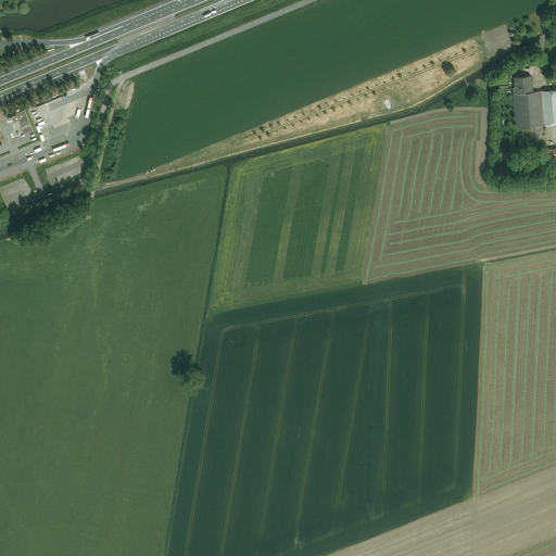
[(517,127),(544,125),(541,91),(533,91),(532,75),(514,76),(515,87),(513,87),(517,127)]
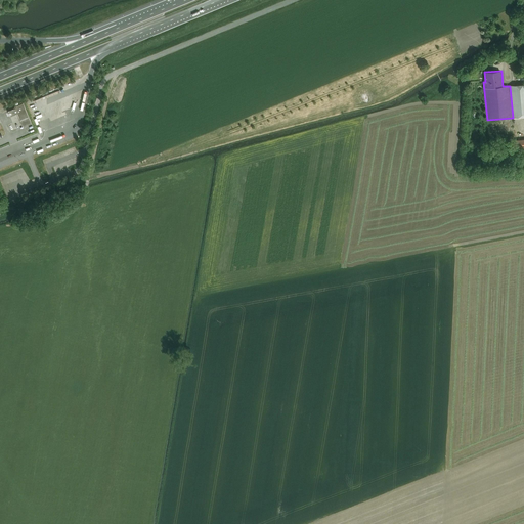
[(53,92),(70,86),(69,84),(53,90),(53,92)]
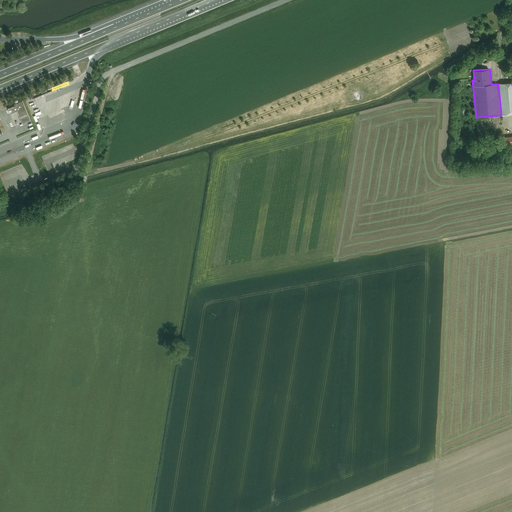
[(511,82),(498,84),(501,115),(511,113),(511,82)]
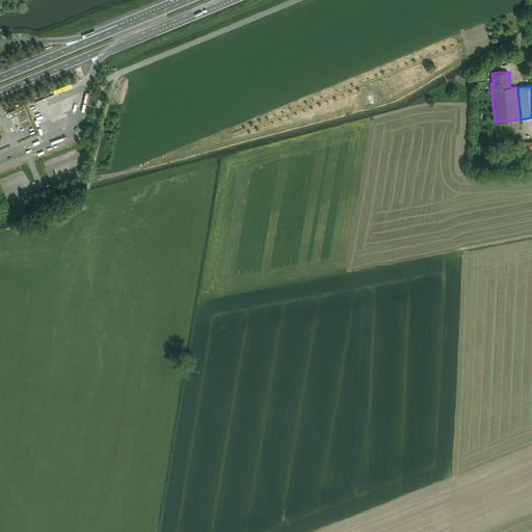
[(54,120),(60,122),(64,106),(57,104),(54,120)]
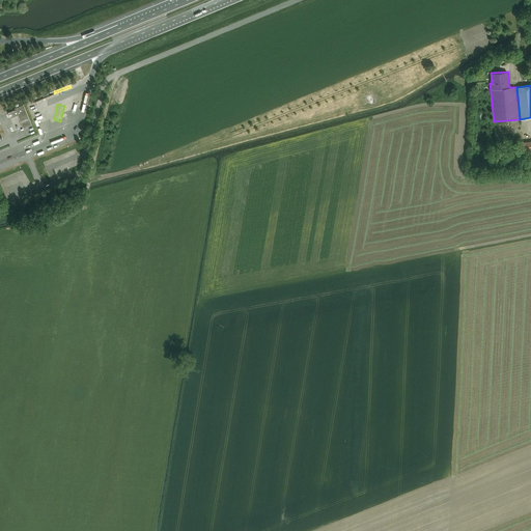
[(23,128),(31,123),(24,105),(16,108),(16,109),(8,112),(10,117),(18,114),(23,128)]
